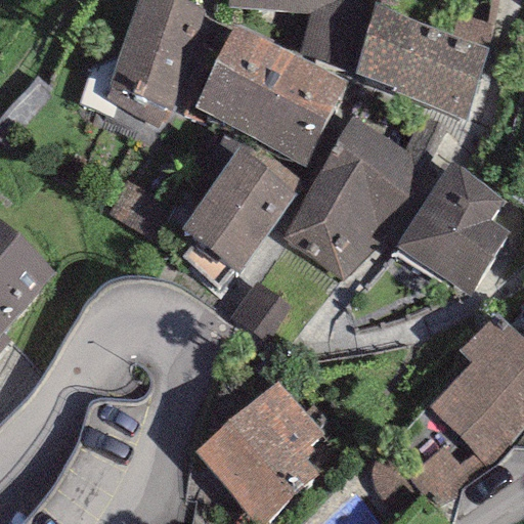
[(206,8),(180,0),(136,0),(107,88),(172,110),(206,8)]
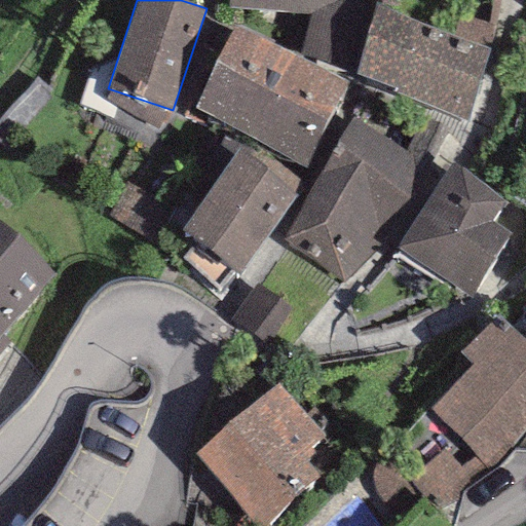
[(227,0),(227,9),(307,15),(300,48),(349,70),(363,0),(227,0)]
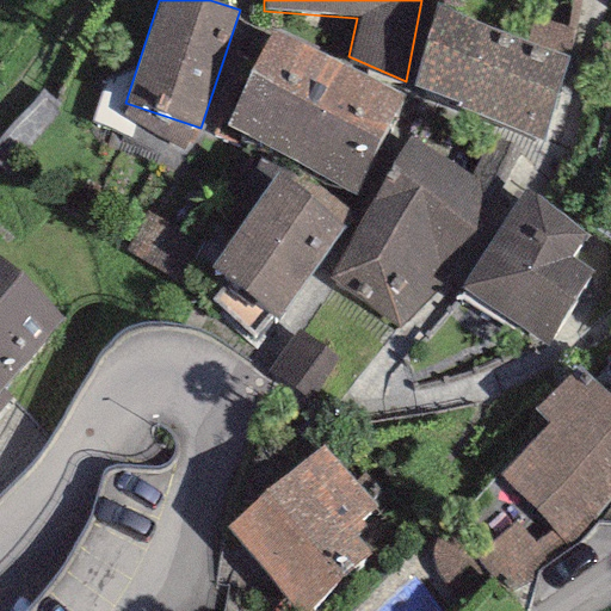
[(574,34),(486,0),(437,0),(414,86),(541,141),(574,34)]
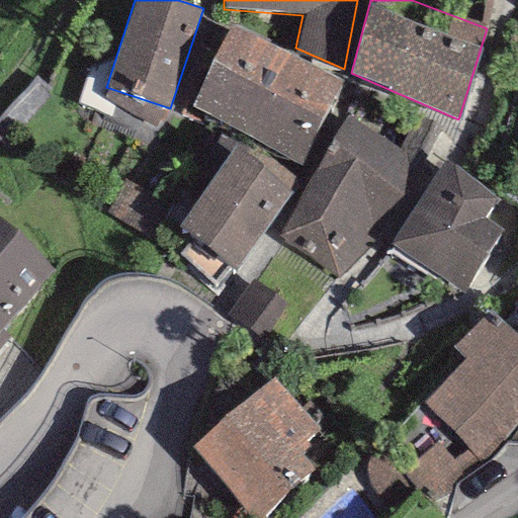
[(341,81),(231,25),(189,108),(300,163),(341,81)]
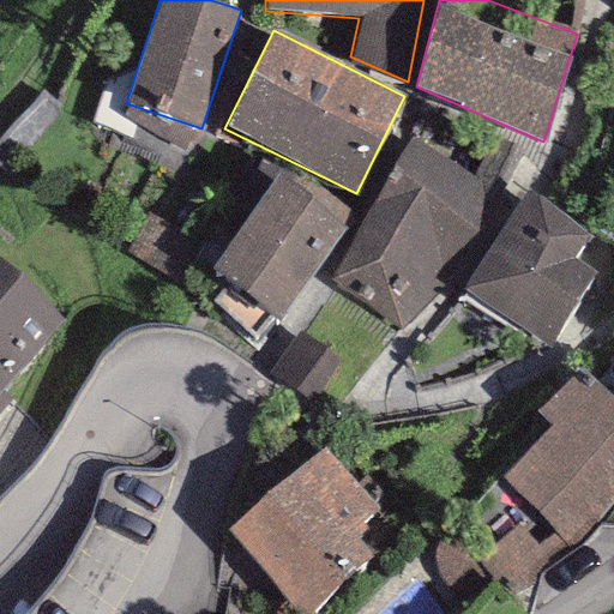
[(479,181),(410,139),(331,274),(332,288),(399,330),(433,299),(456,264),(474,229),(480,206),(479,181)]
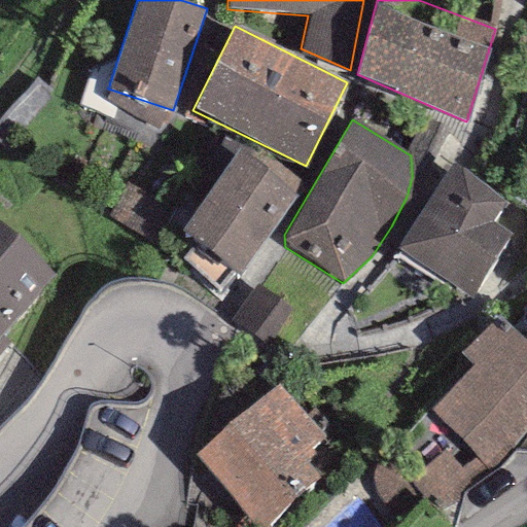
[(302,181),(244,142),(180,234),(238,274),(302,181)]
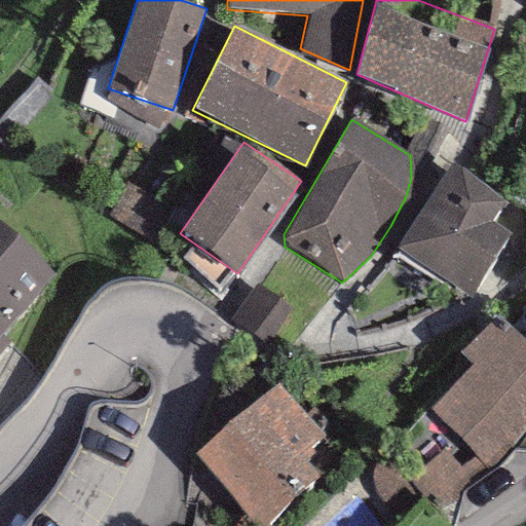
[(506,201),(450,165),(396,251),(470,298),(512,234),(493,222),(506,201)]
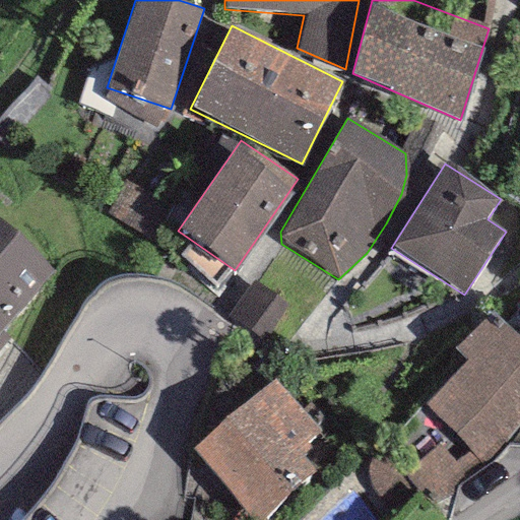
[(0,330),(54,273),(0,223),(0,349),(9,339),(0,331),(0,330)]
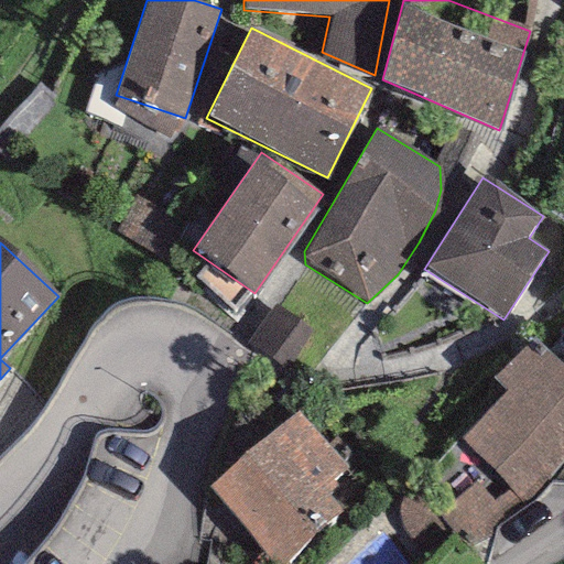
[(563,458),(563,368),(532,337),(492,378),(507,391),(461,440),(490,469),(522,503),(563,458)]
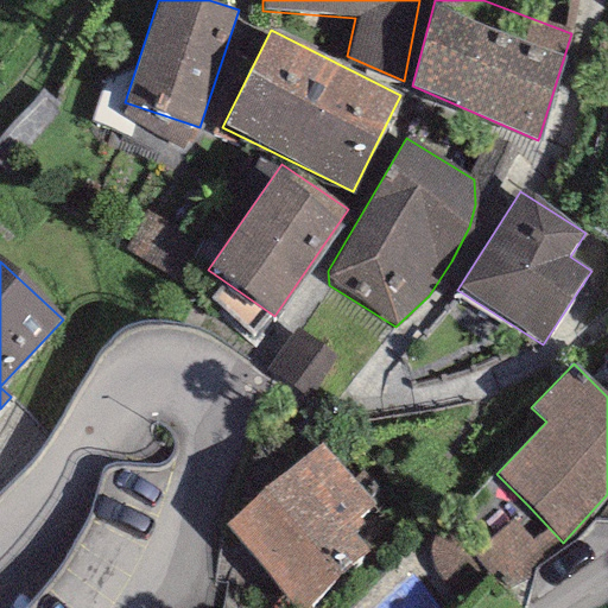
[(374,504),(322,443),(227,525),(297,607),(302,607),(369,551),(354,533),(363,525),(358,518),(374,504)]
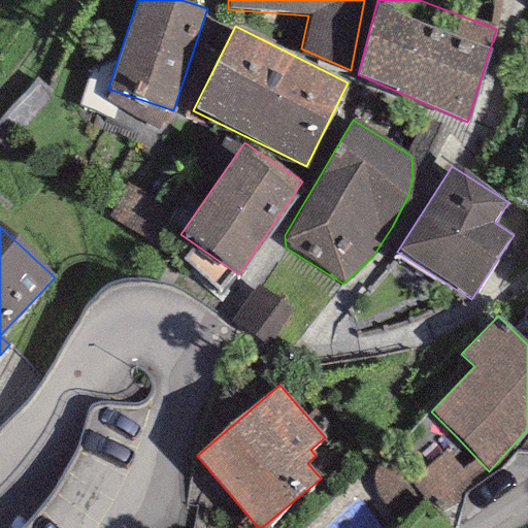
[(130,447),(133,413),(100,409),(97,443),(130,447)]
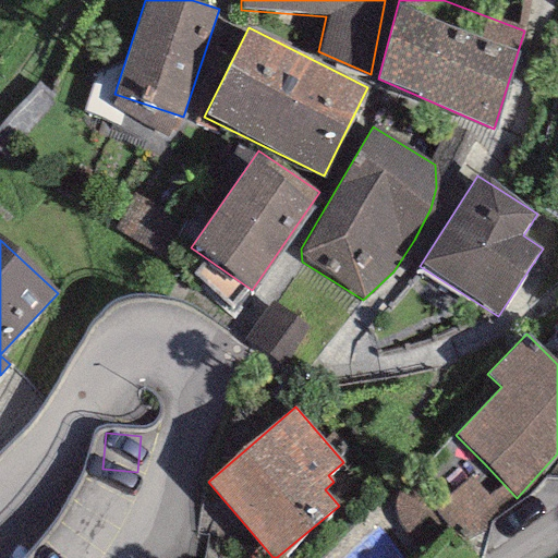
[(465,545),(517,498),(485,464),(435,511),(465,545)]
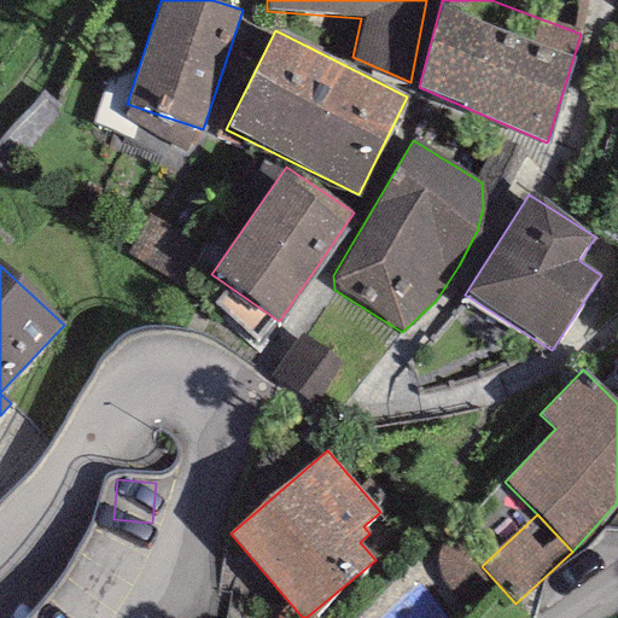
All buildings are outlined.
